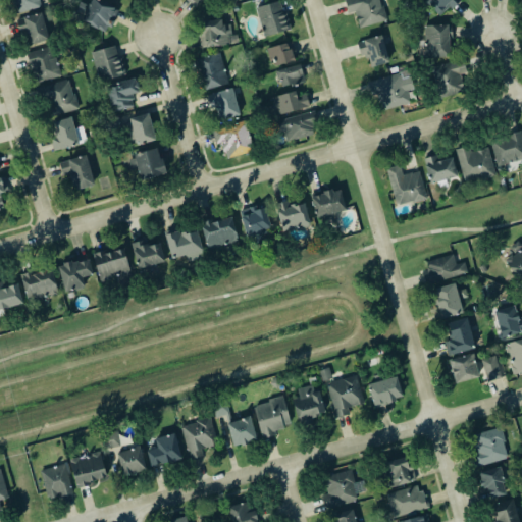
[(11,0),(15,13),(41,7),(39,0),(11,0)]
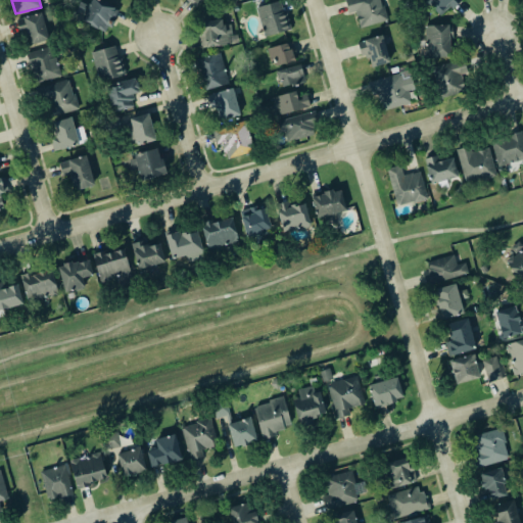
[(108,32),(117,7),(99,0),(90,0),(80,19),(108,32)]
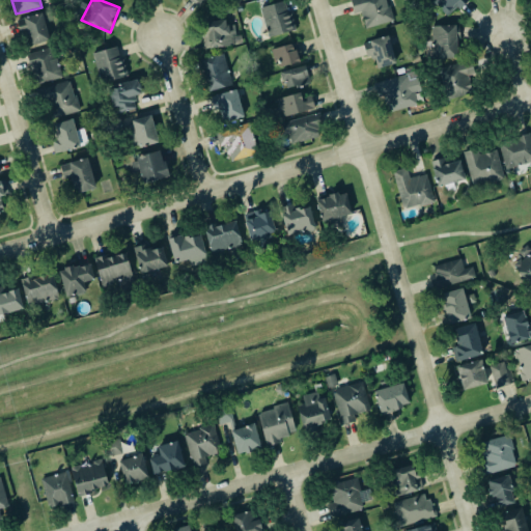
[(283,0),(286,9),(288,9),(294,29),(267,36),(259,6),(283,0)]
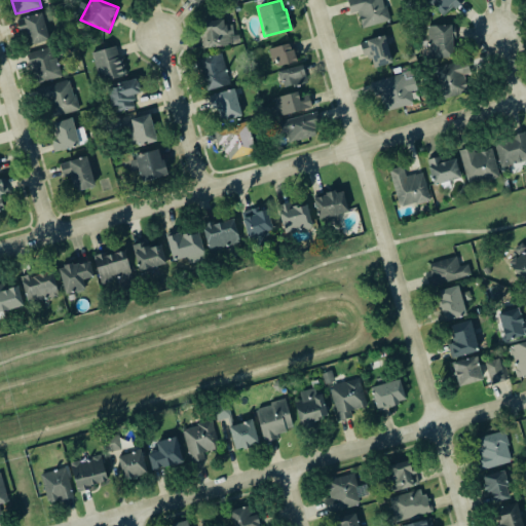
[(379,0),(346,0),(348,6),(352,10),(358,12),(362,29),(385,22),(388,23),(388,21),(384,1),(380,2),(379,0)]
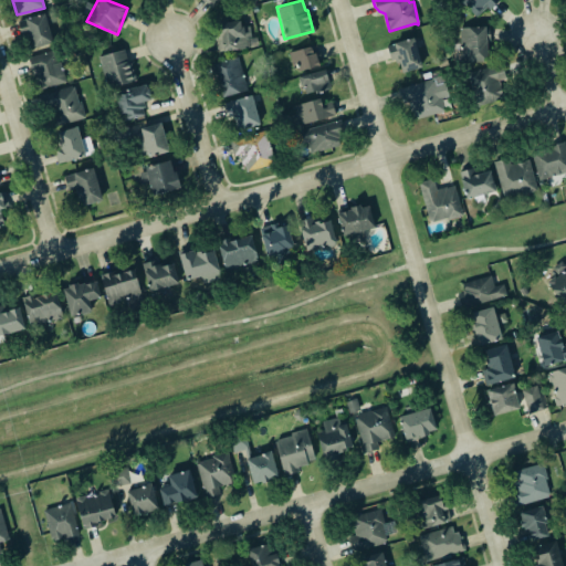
[(458,0),(498,0),(489,9),(486,6),(475,17),(458,0)]
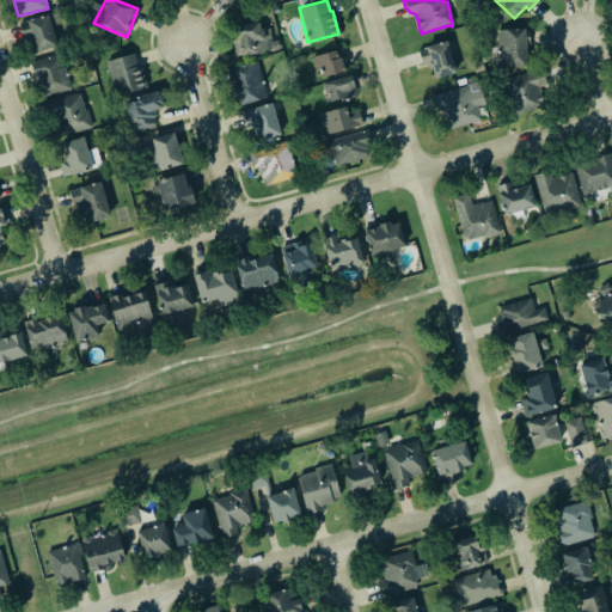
[(23,20),(26,53),(55,49),(51,17),(23,20)]
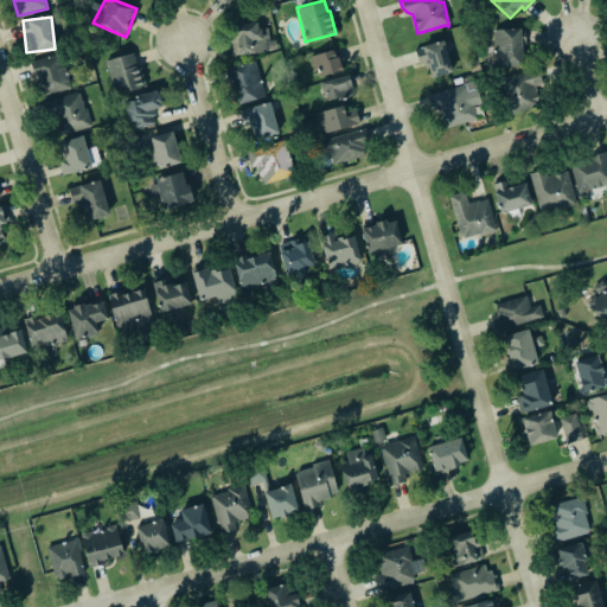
[(229,24),(256,20),(259,27),(268,26),(270,39),(280,37),(280,48),(235,56),(230,55),(229,24)]
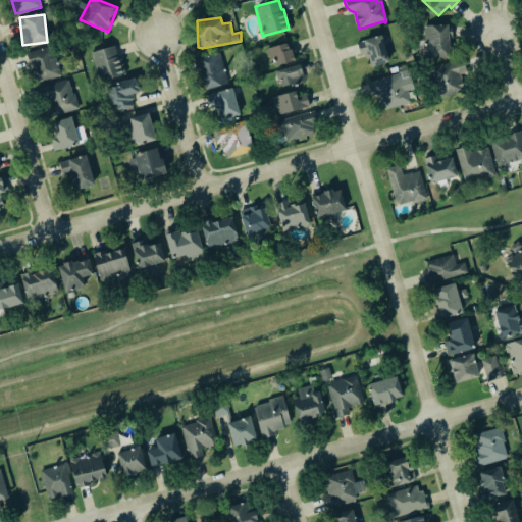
[(424,24),(451,23),(451,39),(448,39),(449,57),(424,58),(423,27),(424,27),(424,24)]
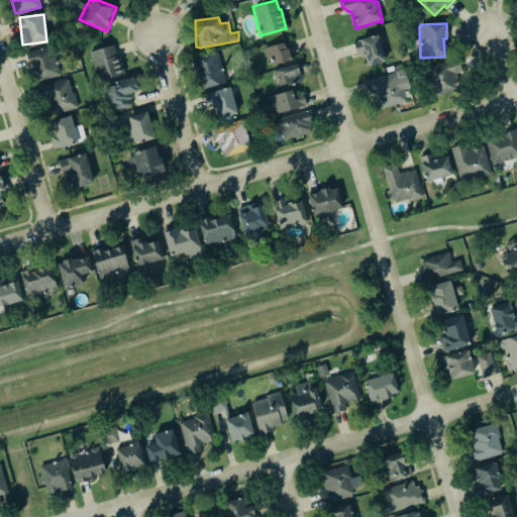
[(358,38),(367,66),(385,61),(377,33),(358,38)]
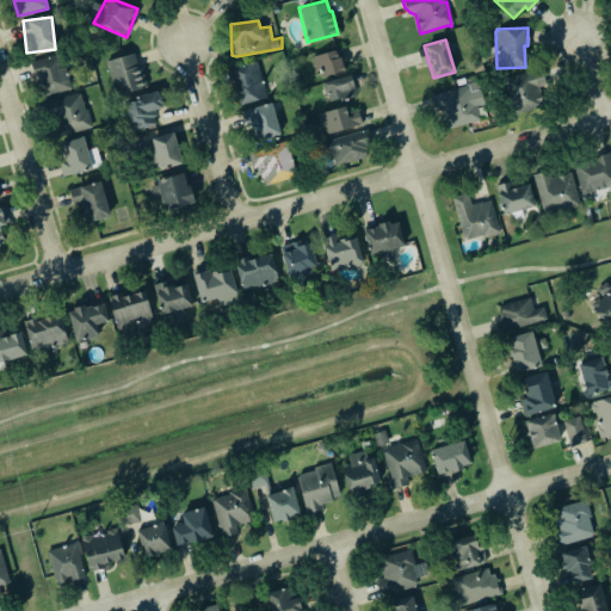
[(310,56),(334,49),(337,57),(339,56),(343,71),(321,76),(320,75),(319,74),(318,66),(313,67),(312,61),(313,60),(313,57),(310,56)]
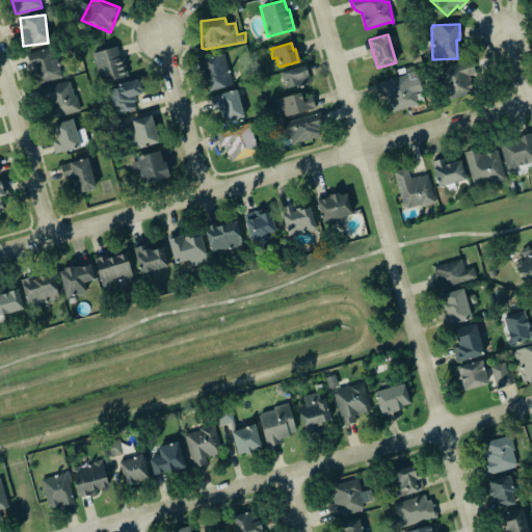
[(90,52),(120,45),(129,77),(100,84),(90,52)]
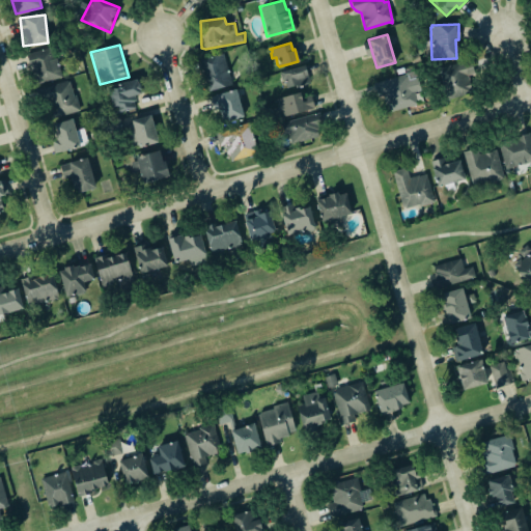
[(25,54),(52,46),(61,76),(35,84),(25,54)]
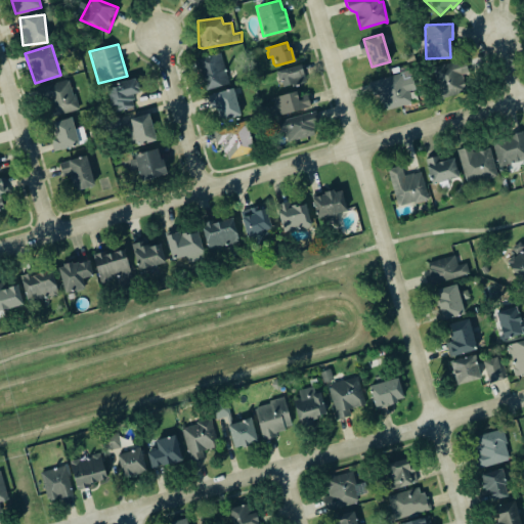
[(197,59),(219,52),(229,83),(206,90),(197,59)]
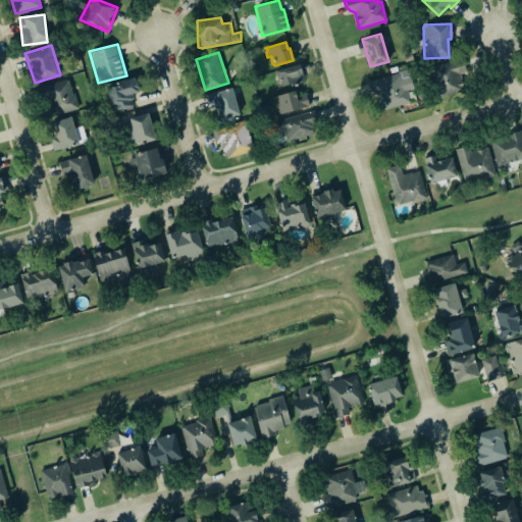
[(467,72),(463,59),(431,68),(439,98),(465,91),(460,74),(467,72)]
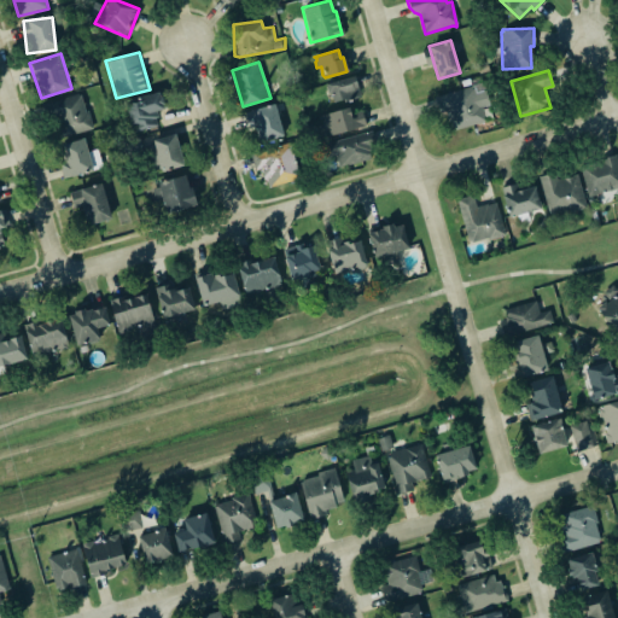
[(360,95),(355,76),(326,83),(331,103),(360,95)]
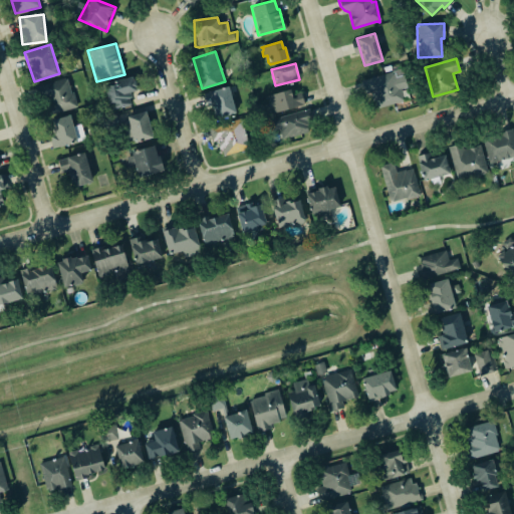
[(362,79),(365,95),(372,93),(375,107),(410,100),(403,70),(362,79)]
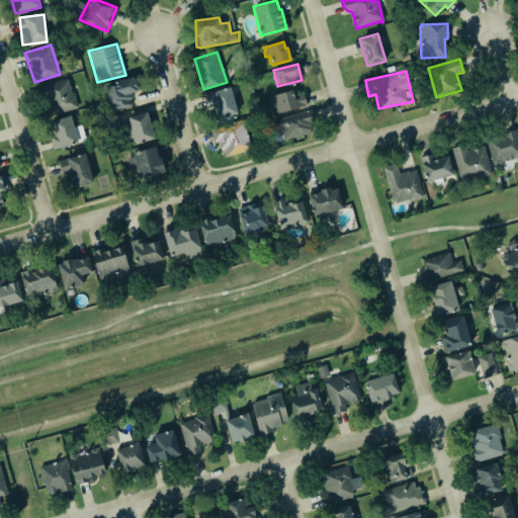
[(103,85),(109,104),(110,104),(112,110),(131,105),(130,98),(132,98),(131,93),(142,89),(137,75),(103,85)]
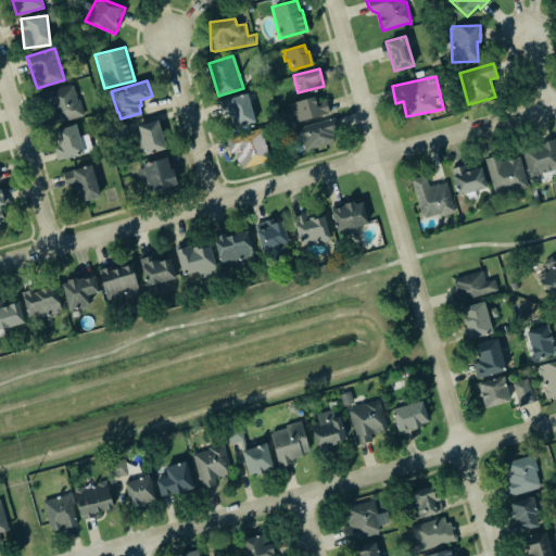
[(46,89),(50,123),(80,118),(76,86),(46,89)]
